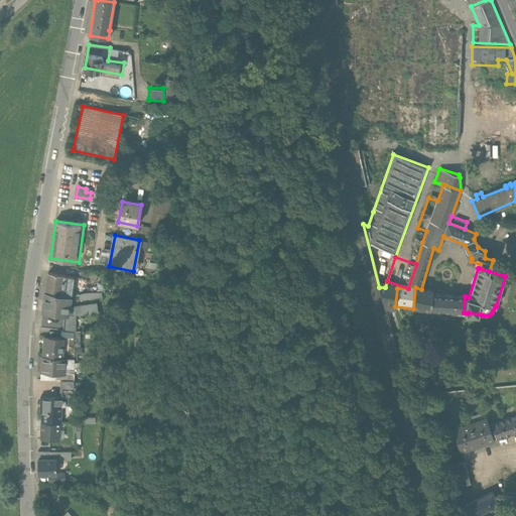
[(75,276),(48,272),(45,292),(73,296),(75,276)]
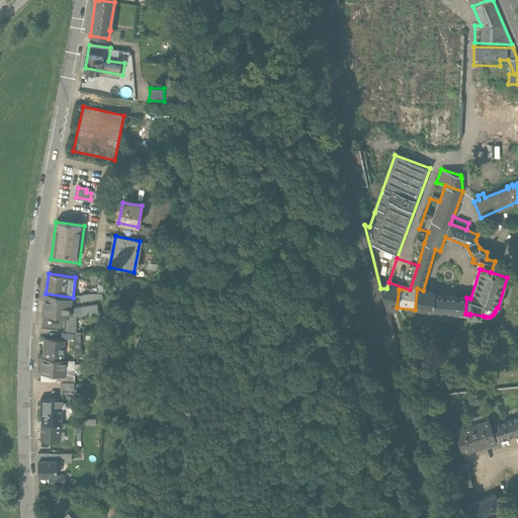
[(386,288),(380,288),(384,308),(397,308),(399,289),(386,288)]
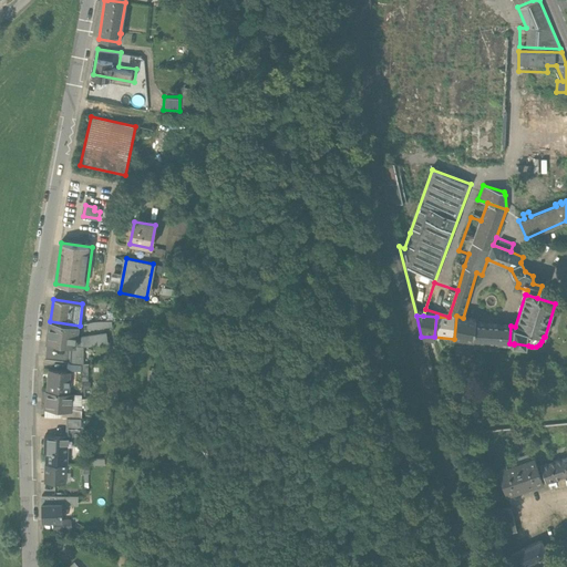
[(463,318),(456,316),(454,339),(475,340),(476,323),(476,320),(463,318)]
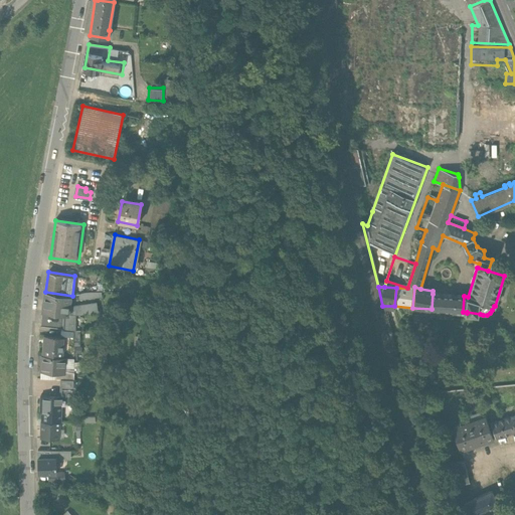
[(72,296),(45,292),(43,313),(65,315),(69,316),(72,296)]
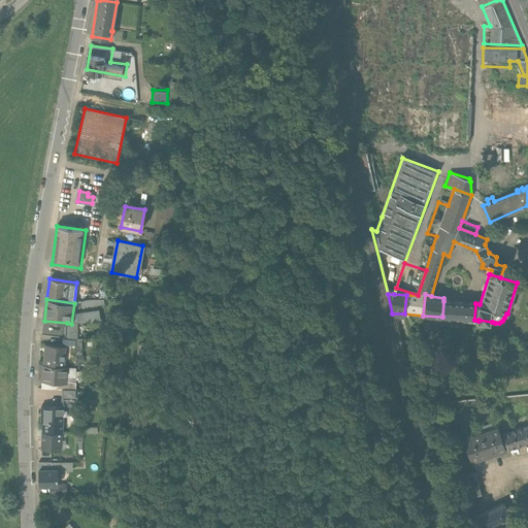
[(443,301),(442,317),(465,318),(465,320),(474,320),(475,303),(443,301)]
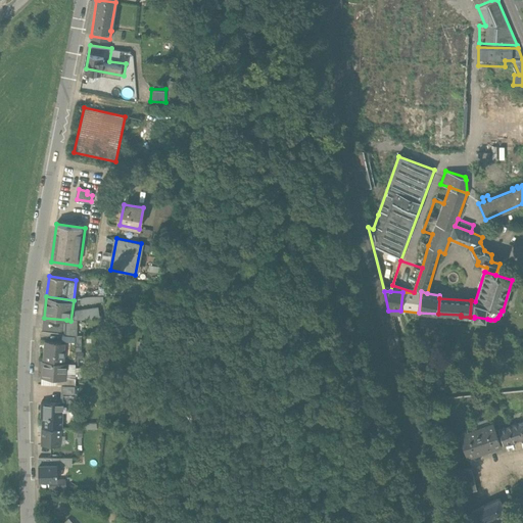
[(64,344),(47,342),(46,353),(45,353),(44,364),(61,365),(61,364),(62,351),(63,352),(64,344)]
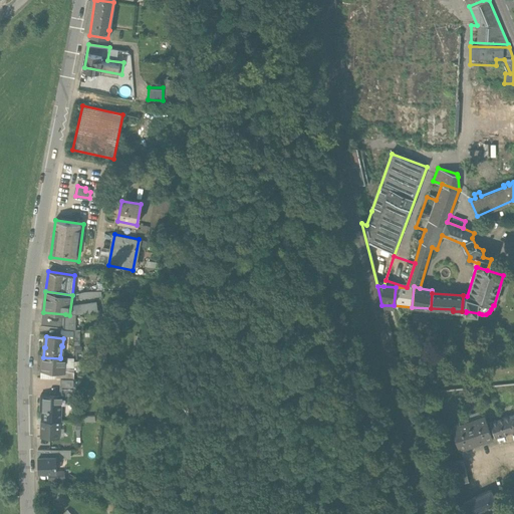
[(60,358),(43,357),(42,373),(58,374),(64,374),(64,372),(65,357),(60,357),(60,358)]
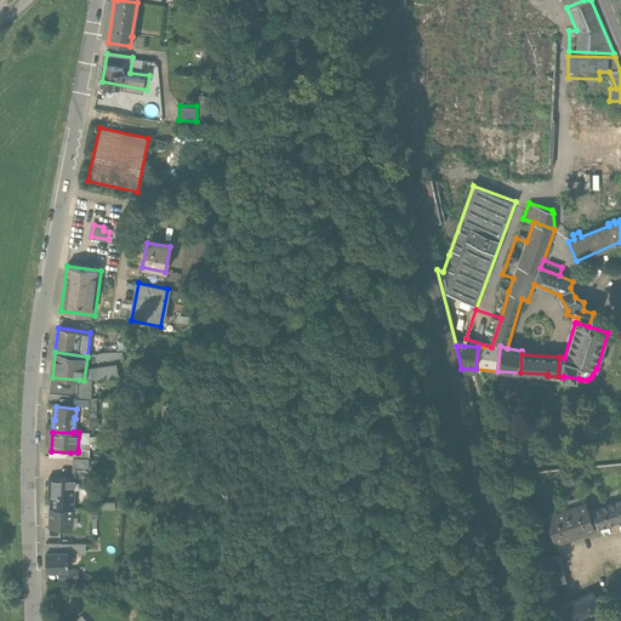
[(78,453),(70,453),(69,460),(89,461),(90,460),(90,451),(78,450),(78,453)]
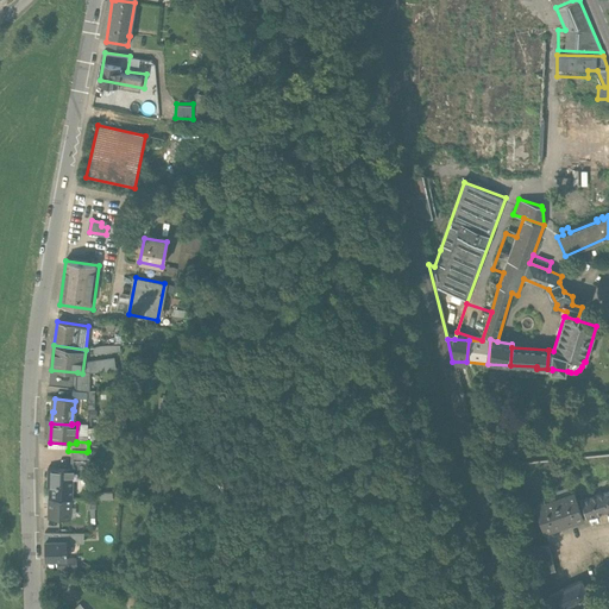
[(87,452),(68,451),(67,468),(86,468),(87,452)]
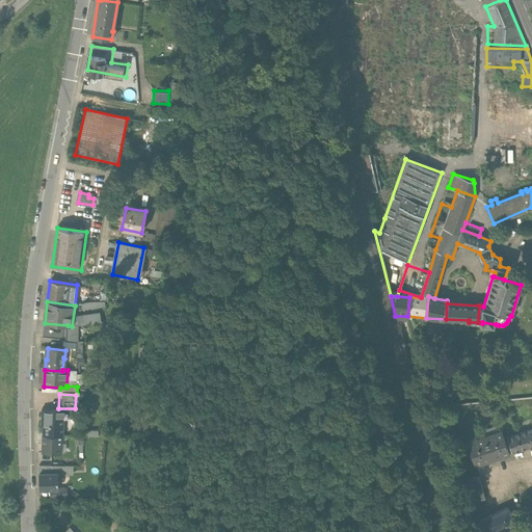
[(58,408),(43,407),(42,426),(44,426),(43,435),(57,435),(58,426),(62,426),(62,418),(75,418),(75,408),(58,408)]
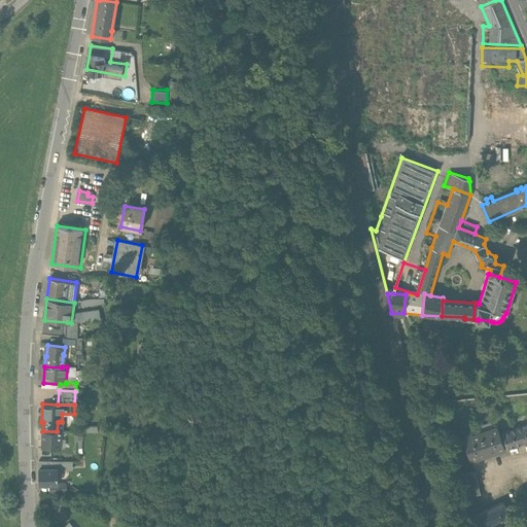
[(526,441),(526,425),(502,434),(507,449),(526,441)]
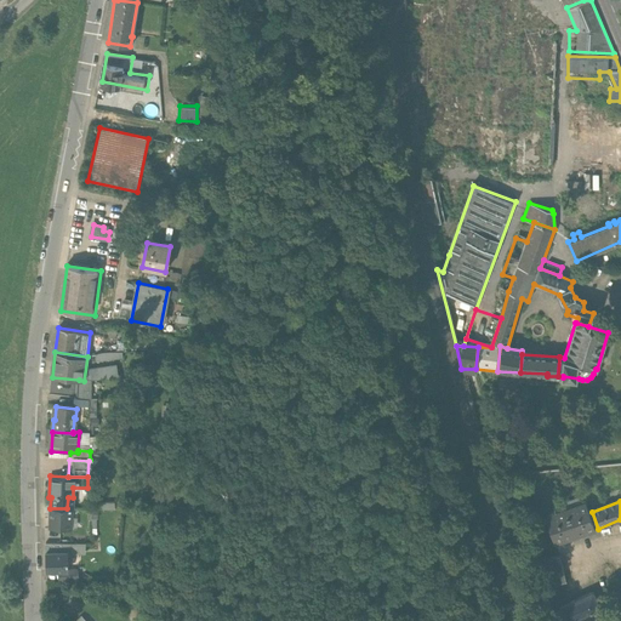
[(545,518),(554,545),(571,540),(580,537),(579,536),(594,531),(586,505),(545,518)]
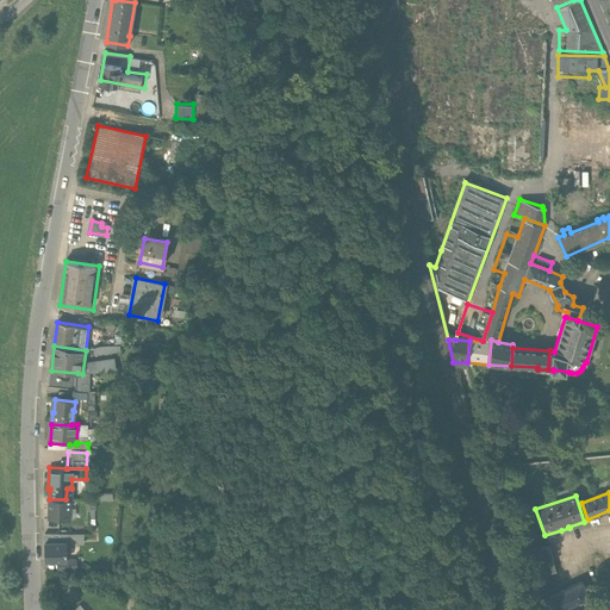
[(66,499),(49,499),(49,520),(70,520),(72,499),(66,499)]
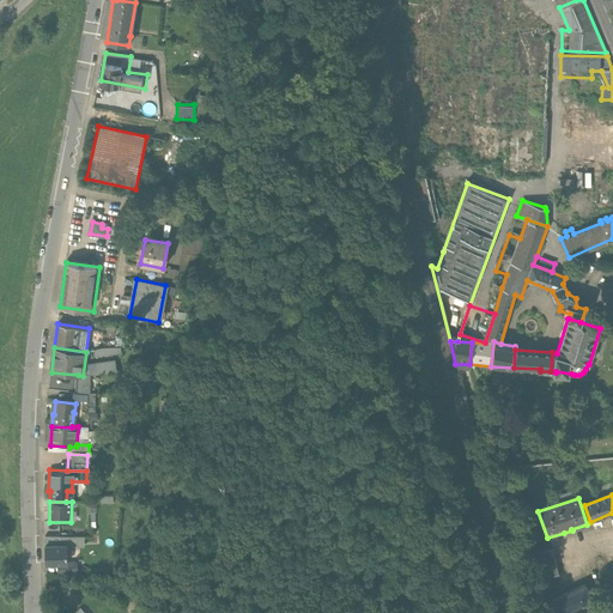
[(77,536),(44,536),(46,563),(59,562),(70,562),(70,546),(77,546),(77,536)]
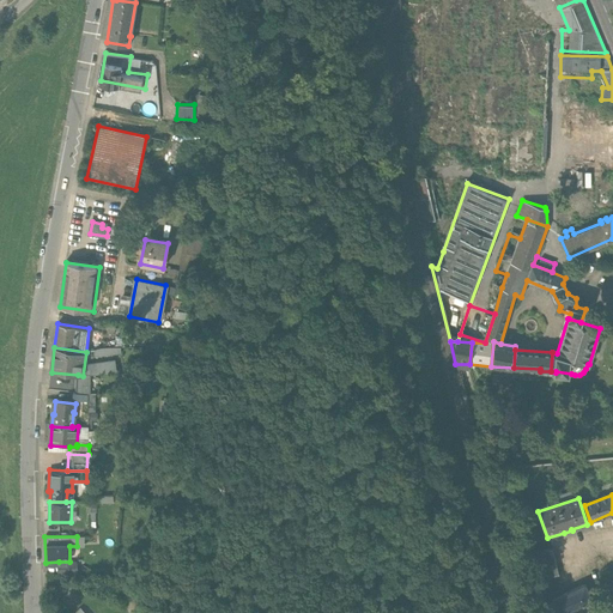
[(527,557),(534,582),(559,575),(552,550),(527,557)]
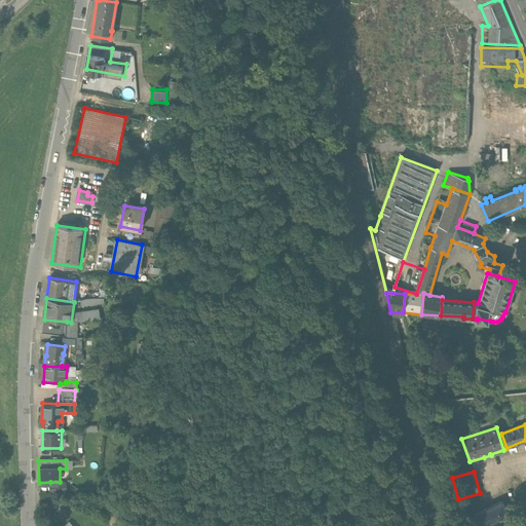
[(501,502),(505,511),(508,510),(520,504),(516,496),(501,502)]
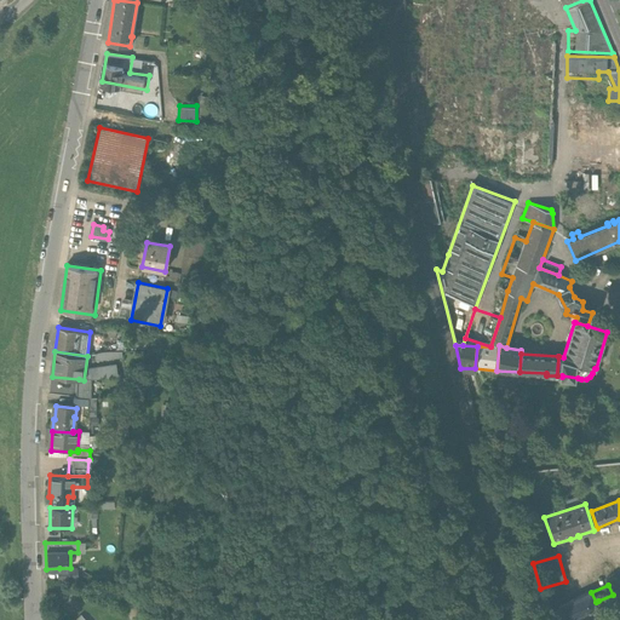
[(591,592),(557,608),(562,619),(572,619),(601,608),(598,601),(596,602),(591,592)]
